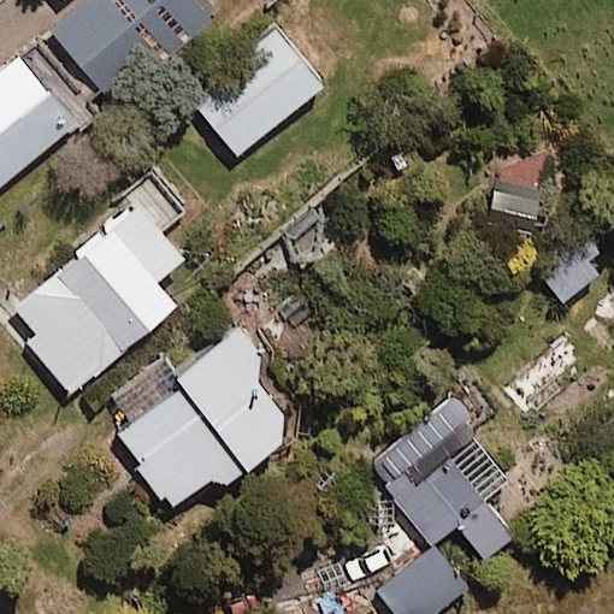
[(110,105),(213,22),(195,0),(88,0),(49,31),(110,105)]
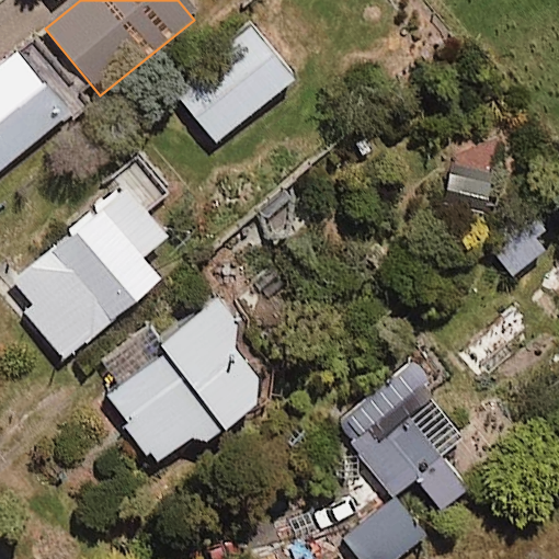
[(218,143),(295,79),(252,27),(175,91),(218,143)]
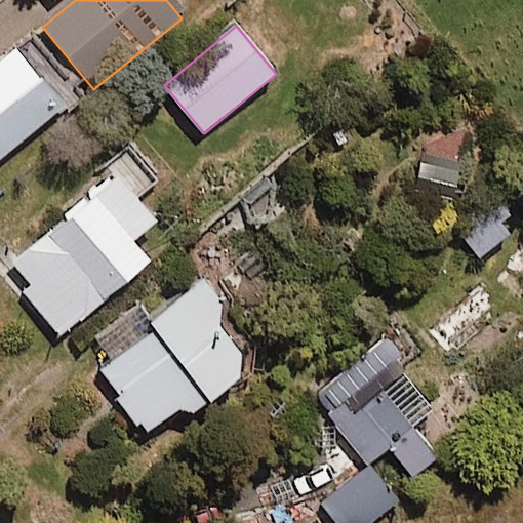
[(0,160),(68,106),(19,46),(0,62),(0,160)]
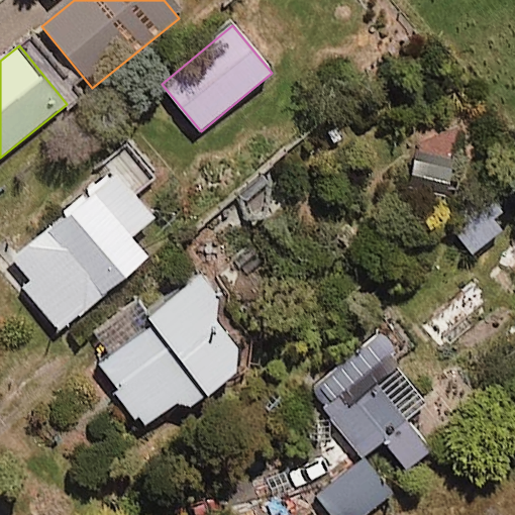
[(132,237),(156,217),(117,172),(4,269),(60,332),(148,255),(132,237)]
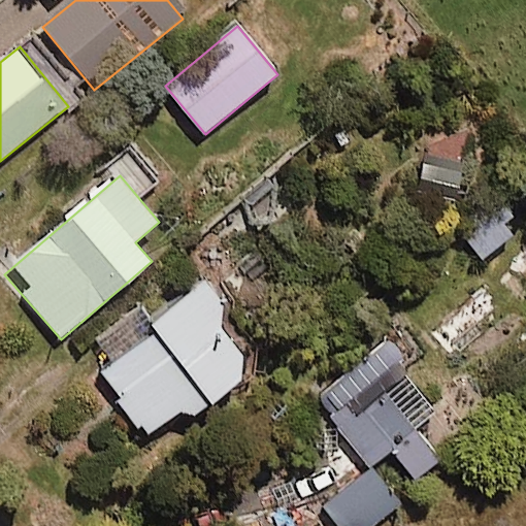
[(514,236),(511,208),(498,193),(455,227),(483,262),(514,236)]
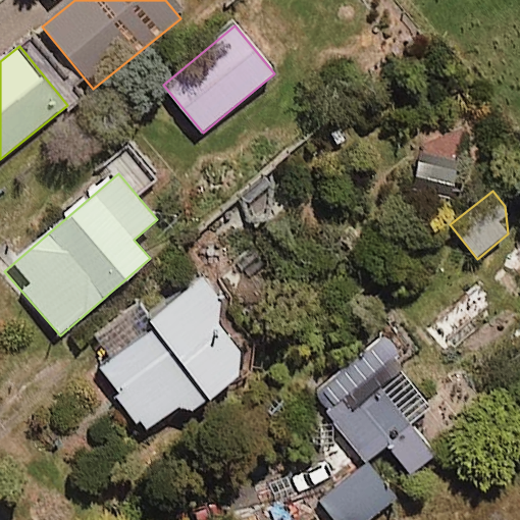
[(205,400),(265,357),(207,274),(149,316),(93,355),(151,437),(205,400)]
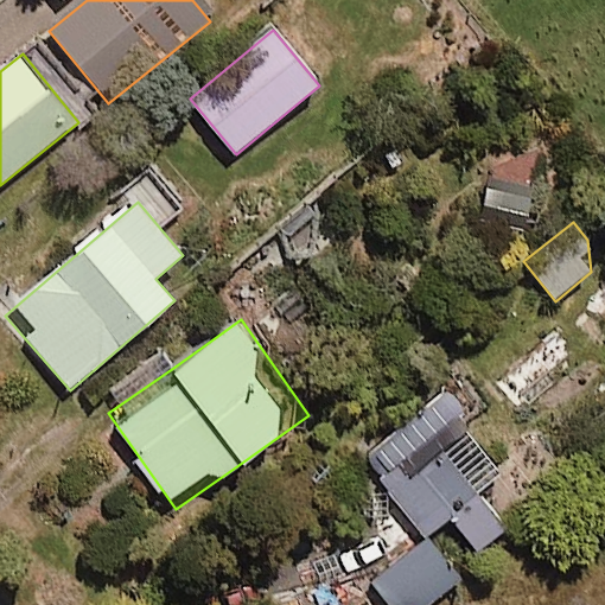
[(481,494),(502,478),(467,430),(388,488),(424,537),(454,516),(479,551),(507,530),(481,494)]
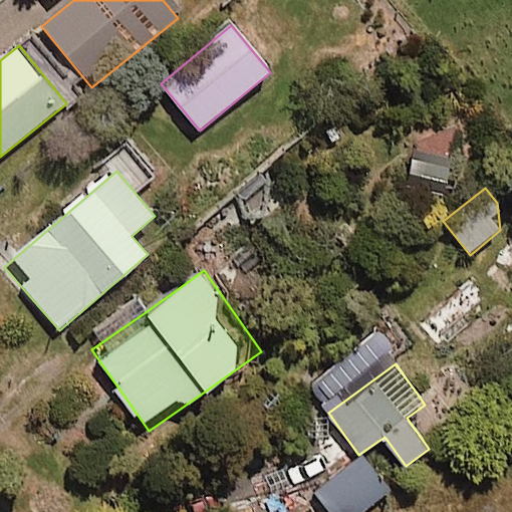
[(362,511),(391,491),(364,457),(317,493),(331,511),(362,511)]
